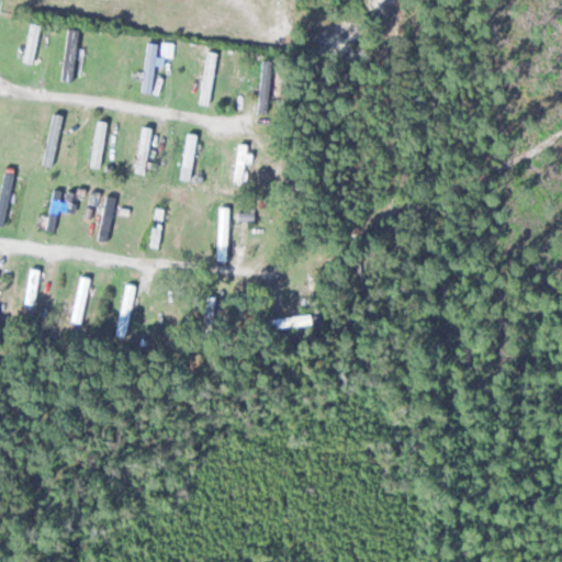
[(41,24),(30,22),(22,62),(34,64),(41,24)]
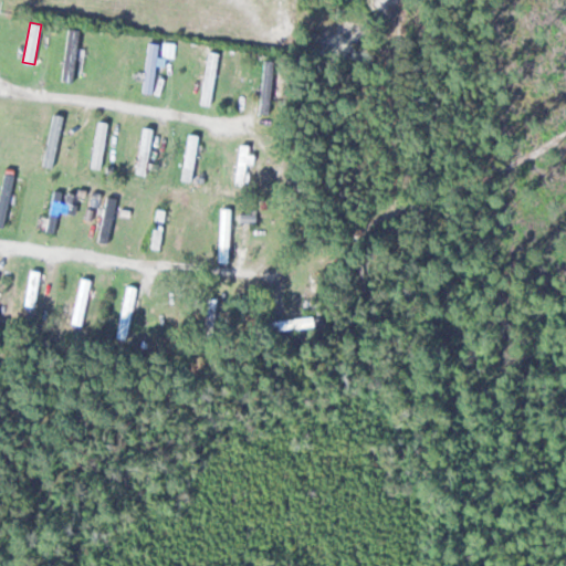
[(159,42),(147,41),(140,92),(153,94),(159,42)]
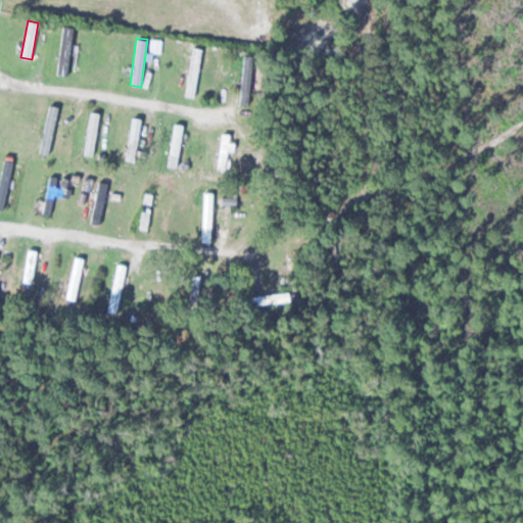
[(183,95),(195,96),(201,47),(189,45),(183,95)]
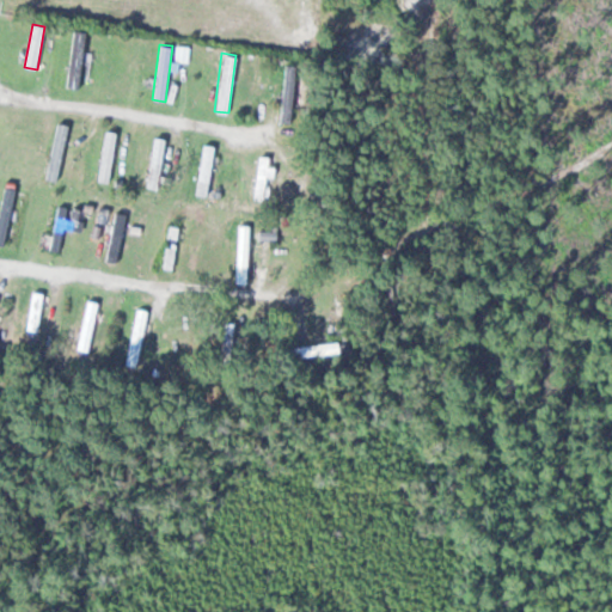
[(297,66),(283,66),(281,117),(294,118),(297,66)]
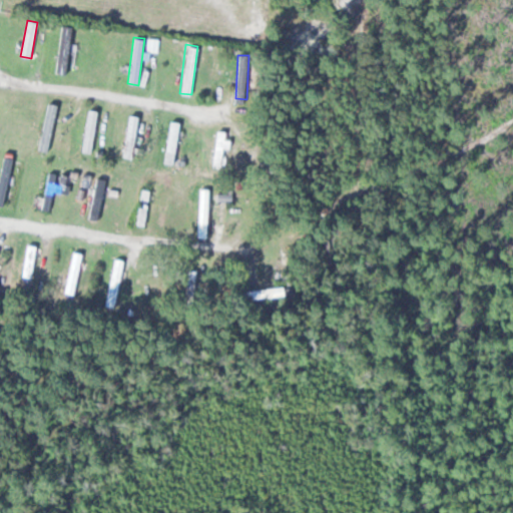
[(36,149),(47,151),(58,105),(47,102),(36,149)]
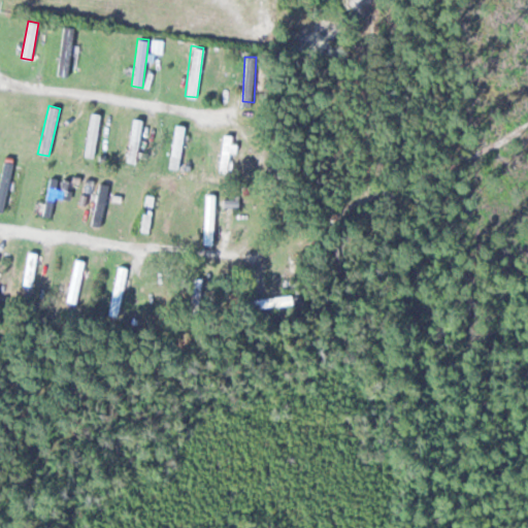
[(97,127),(98,127),(99,106),(86,106),(85,156),(96,156),(97,127)]
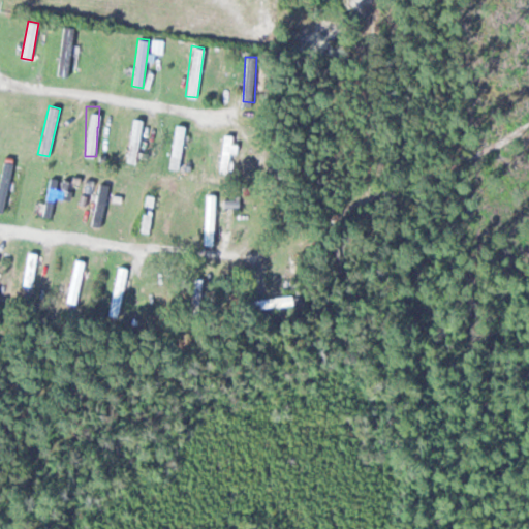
[(143,141),(139,141),(143,120),(131,118),(126,160),(139,162),(143,141)]
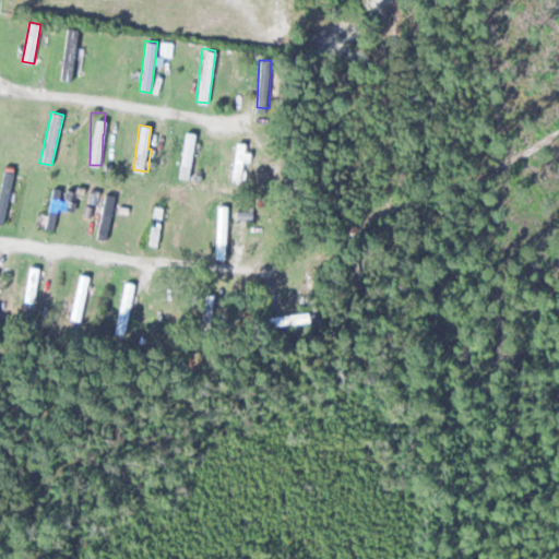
[(194,132),(182,131),(178,177),(189,178),(194,132)]
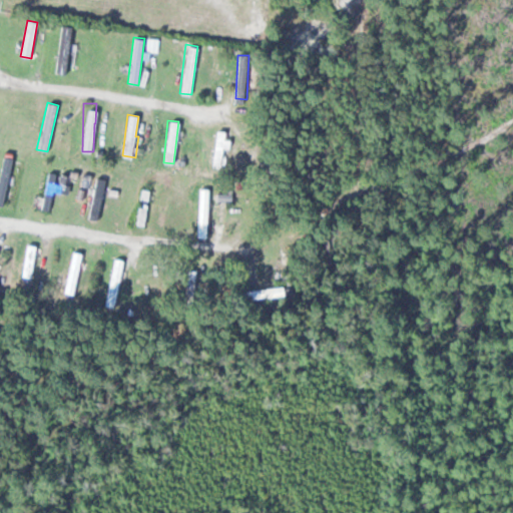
[(211,163),(221,163),(224,130),(215,130),(211,163)]
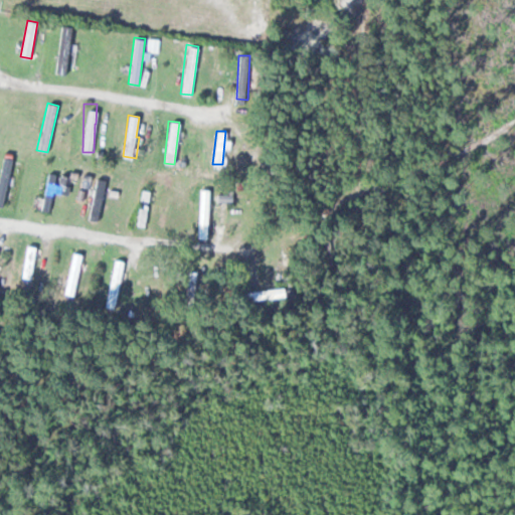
[(0,204),(2,205),(12,159),(2,157),(0,166),(0,204)]
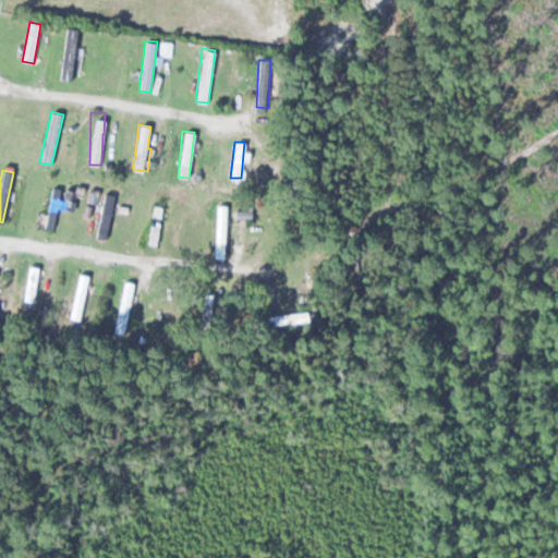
[(51,186),(44,228),(55,230),(58,208),(72,210),(75,191),(51,186)]
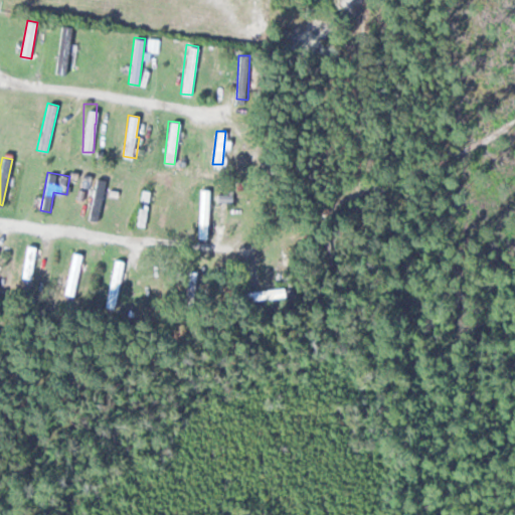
[(107,179),(95,177),(87,219),(99,222),(107,179)]
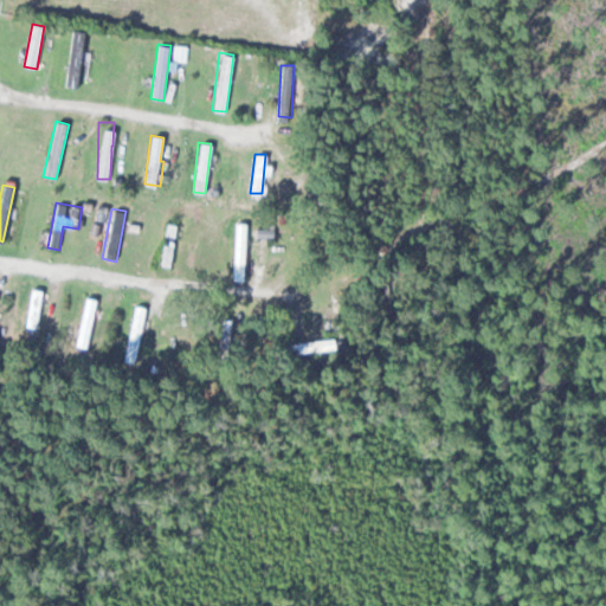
[(245,221),(232,221),(232,281),(245,281),(245,221)]
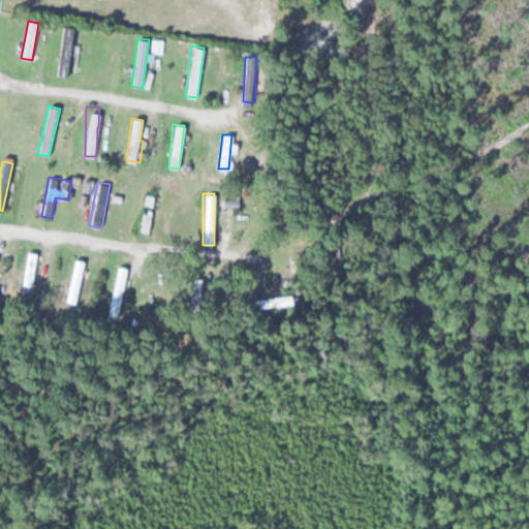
[(138,230),(149,232),(155,195),(145,194),(138,230)]
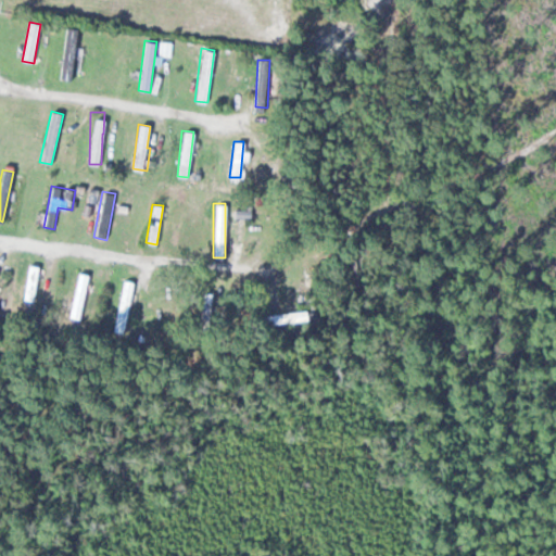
[(35,301),(38,266),(27,264),(23,300),(35,301)]
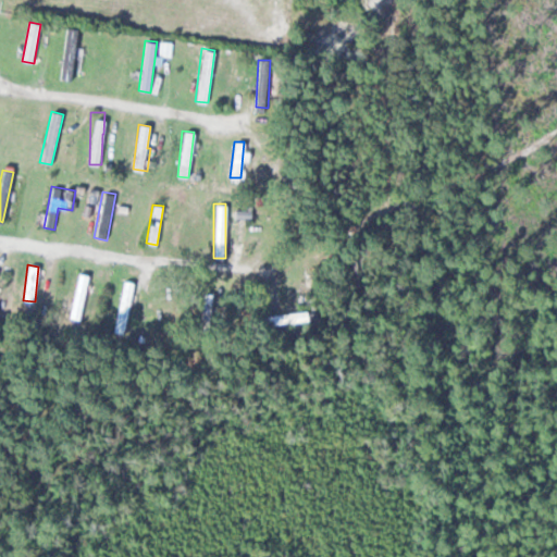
[(81,320),(88,271),(76,269),(67,318),(81,320)]
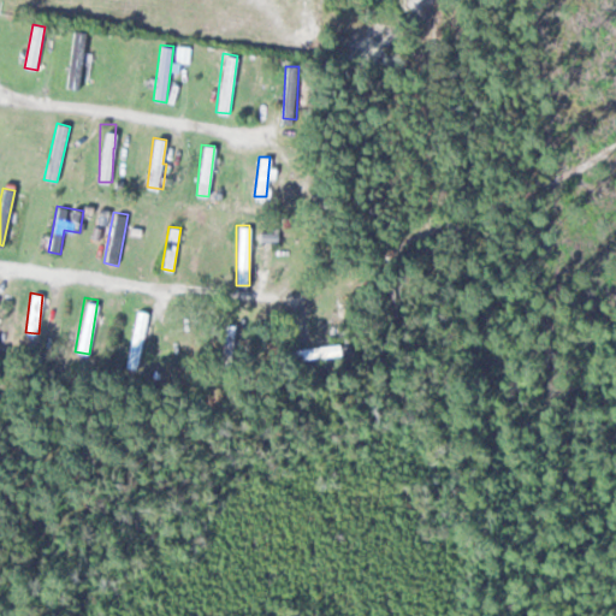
[(126,367),(140,368),(146,312),(134,311),(126,367)]
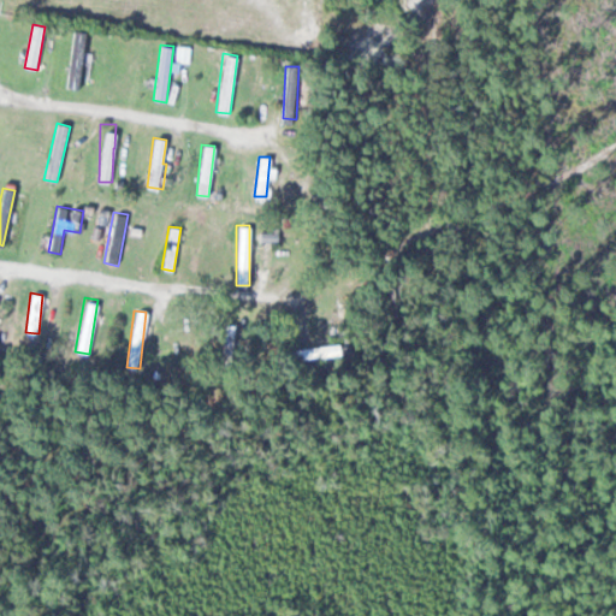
[(286,353),(290,363),(339,353),(337,341),(286,353)]
